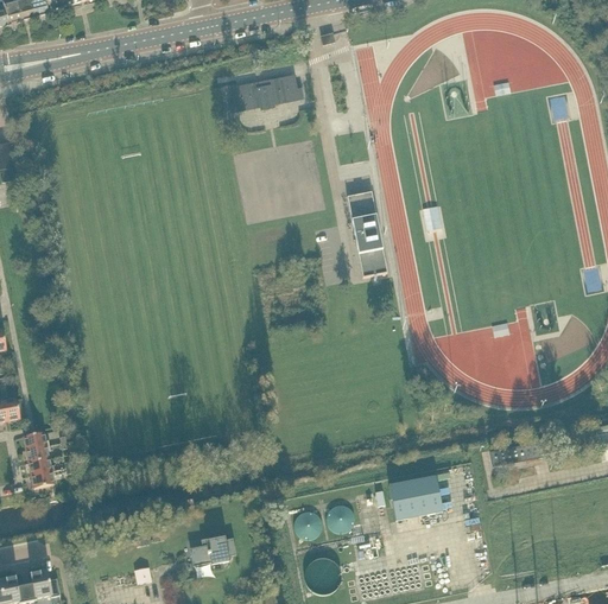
[(2,0),(8,23),(21,19),(17,0),(2,0)]
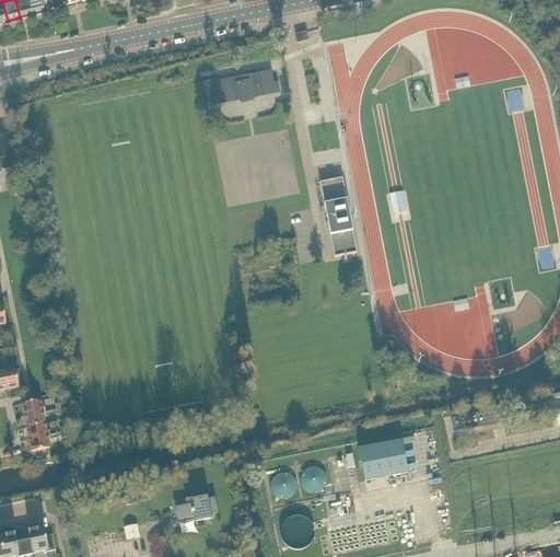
[(15,0),(20,18),(32,14),(28,0),(15,0)]
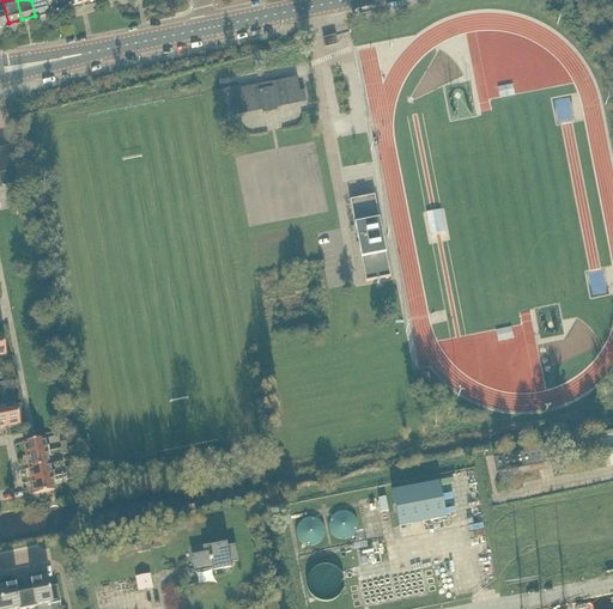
[(31,0),(35,16),(49,12),(48,8),(46,0),(31,0)]
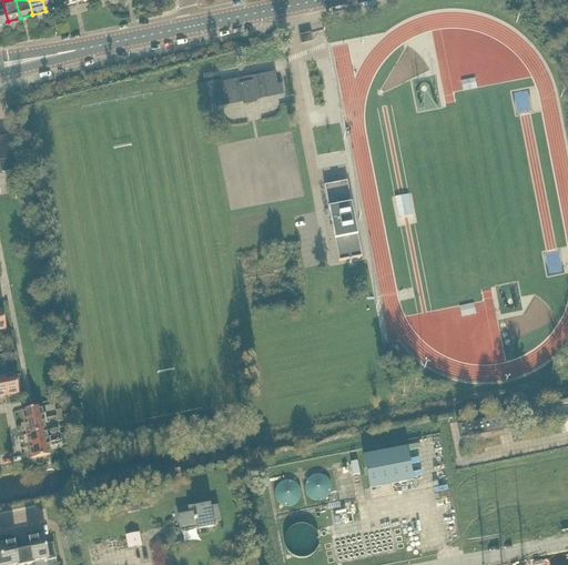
[(499,67),(488,68),(489,79),(501,77),(499,67)]
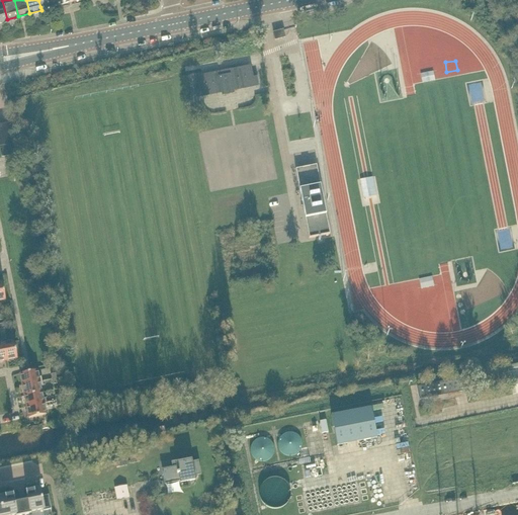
[(251,68),(250,64),(196,74),(198,85),(195,86),(196,94),(222,89),(223,92),(234,90),(233,87),(258,82),(256,74),(253,75),(252,68),(251,68)]
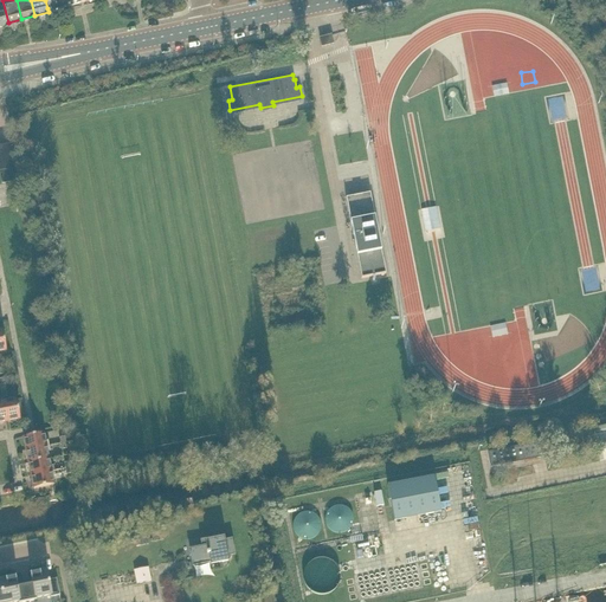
[(371,189),(346,194),(361,276),(386,271),(371,189)]
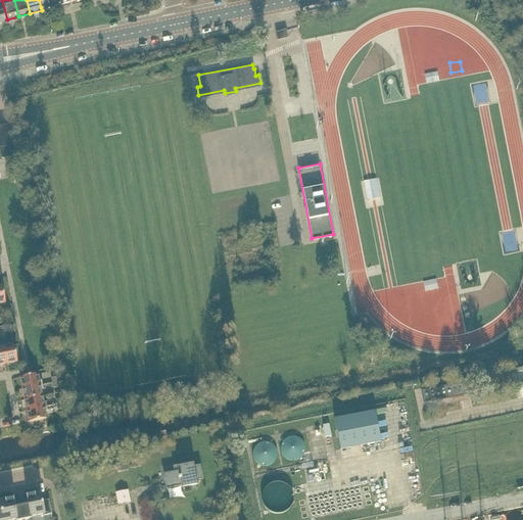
[(425,321),(433,312),(432,310),(423,279),(344,302),(337,279),(319,285),(319,293),(312,295),(320,301),(310,304),(324,317),(332,318),(318,322),(318,331),(308,334),(318,334),(320,342),(321,336),(330,337),(329,350),(341,336),(343,343),(344,336),(362,337),(368,360),(371,361),(377,359),(378,337),(412,328),(414,337),(415,321),(425,321)]
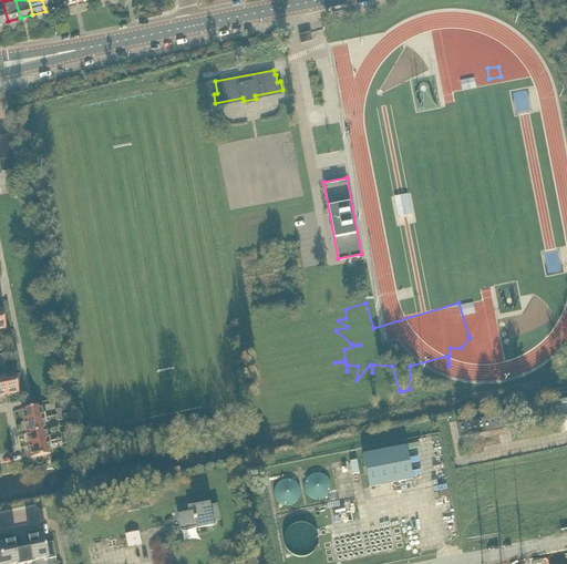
[(14,371),(8,372),(7,370),(2,371),(2,373),(7,392),(19,390),(18,387),(16,372),(14,371)]
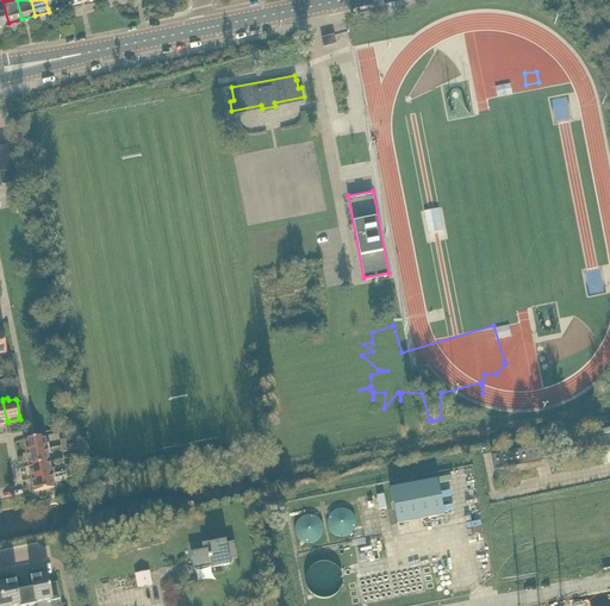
[(48,441),(45,441),(44,433),(24,437),(26,450),(49,445),(48,441)]
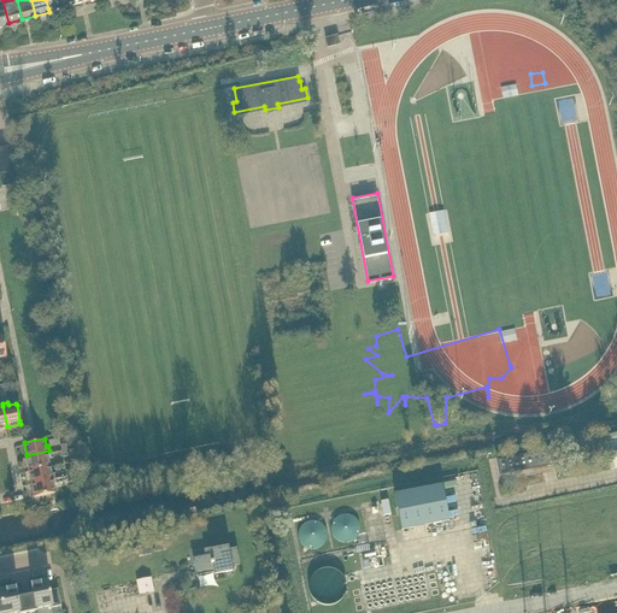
[(48,457),(51,455),(50,451),(27,455),(29,469),(50,464),(48,457)]
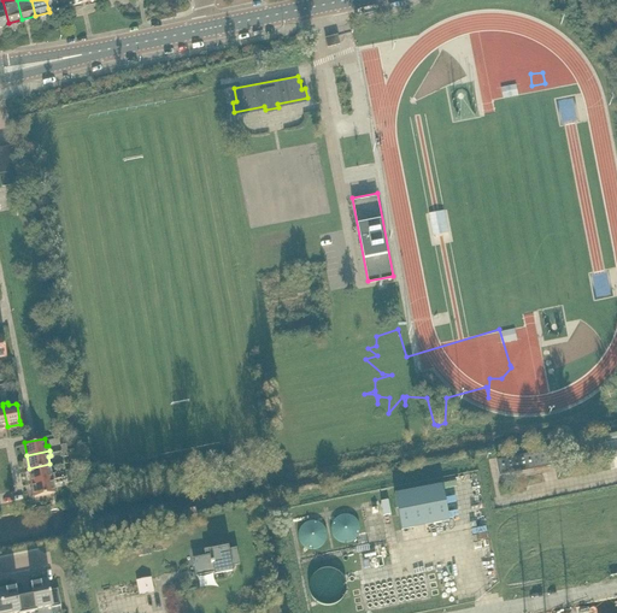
[(54,471),(51,472),(50,464),(29,469),(31,481),(52,477),(54,476),(54,471)]
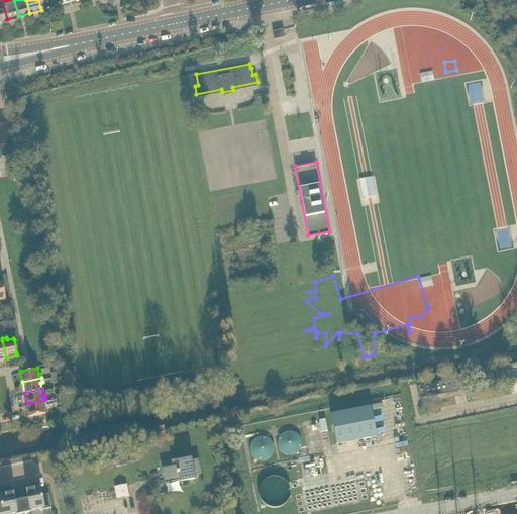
[(29,414),(45,411),(43,400),(26,403),(29,414)]
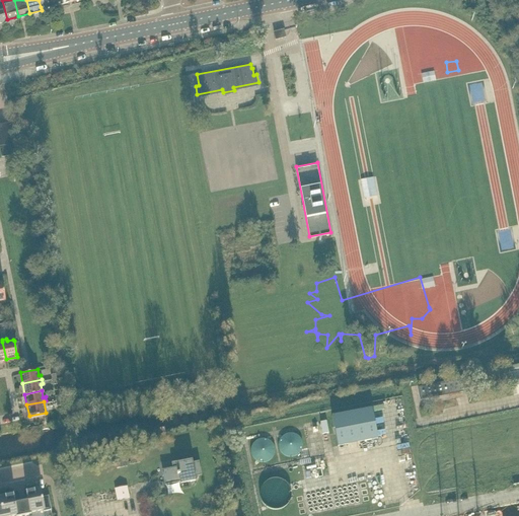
[(67,416),(75,415),(73,406),(65,408),(67,416)]
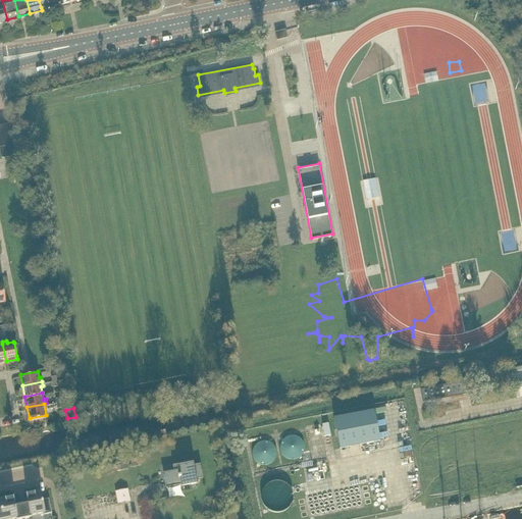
[(374,408),(333,416),(340,446),(379,438),(374,408)]
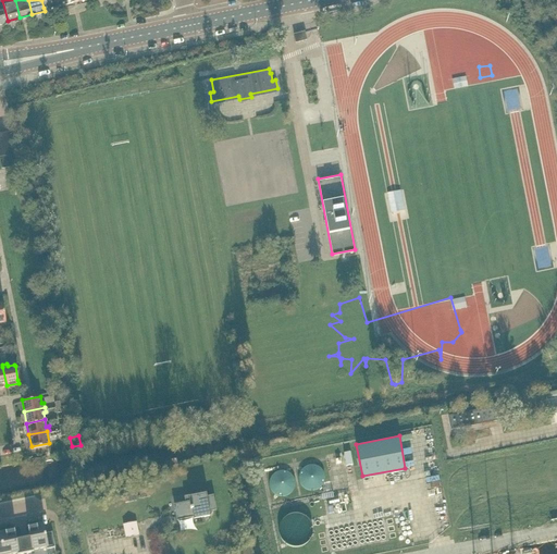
[(299,472),(299,475),(299,477),(299,479),(300,481),(301,482),(304,484),(305,485),(307,487),(309,488),(311,488),(313,488),(316,488),(318,487),(320,485),(321,483),(323,482),(324,480),(324,478),(324,477),(325,476),(324,472),(324,470),(323,469),(322,467),(321,465),(319,464),(317,463),(314,463),(312,462),(310,462),(308,463),(306,464),(305,465),(302,466),(301,467),(300,469),(299,470),(299,472)]
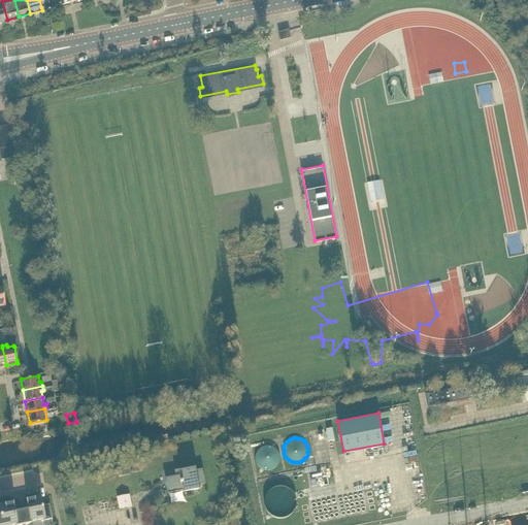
[(256,454),(256,456),(256,458),(256,460),(257,462),(259,463),(260,465),(262,466),(264,467),(265,467),(268,467),(269,467),(271,467),(273,466),(275,465),(276,464),(277,462),(278,460),(279,458),(279,457),(279,455),(279,453),(278,451),(277,449),(276,448),(275,446),(273,445),(271,444),(269,444),(268,444),(267,444),(266,444),(264,444),(262,445),(260,446),(259,447),(258,449),(257,450),(256,452),(256,454)]
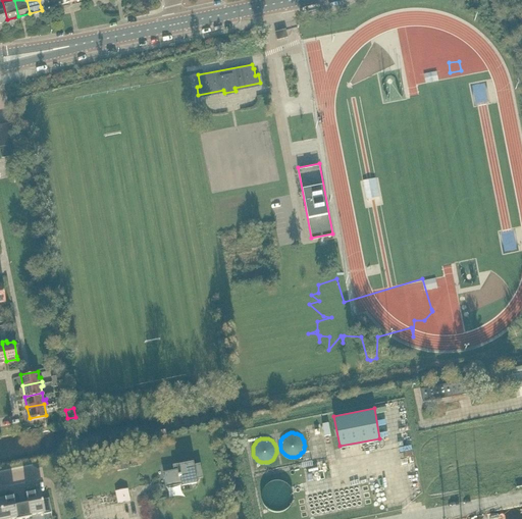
[(186,462),(186,460),(172,463),(173,468),(174,469),(166,470),(164,471),(167,482),(181,479),(181,482),(183,483),(190,482),(197,480),(196,477),(203,475),(200,461),(193,463),(193,461),(190,461),(186,462)]
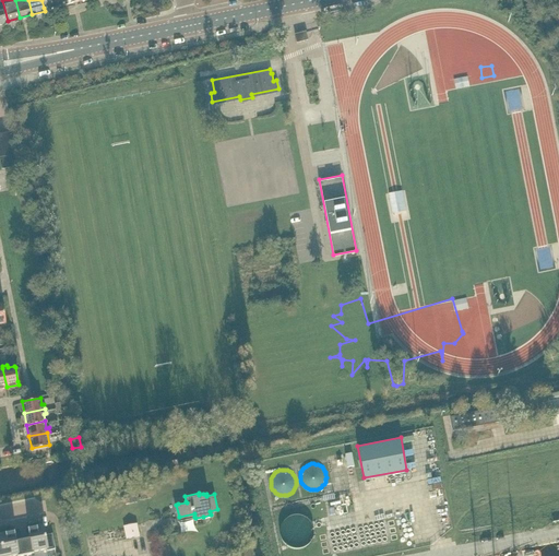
[(280,528),(280,531),(281,533),(282,536),(283,539),(284,541),(286,543),(288,544),(292,545),(294,546),(297,546),(300,546),(302,545),(306,544),(308,542),(310,541),(311,537),(312,535),(313,533),(313,530),(313,527),(313,524),(312,521),(310,519),(308,517),(306,515),(304,513),(300,512),(299,512),(297,512),(294,512),(292,513),(288,515),(286,516),(284,518),(283,520),(282,522),(281,524),(280,528)]
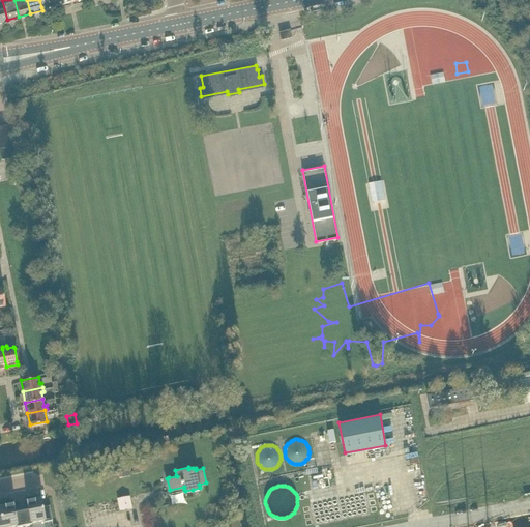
[(135,491),(121,492),(122,504),(136,503),(135,491)]
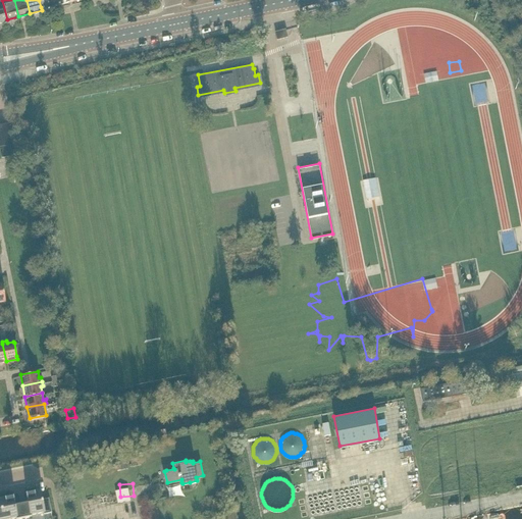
[(25,501),(21,502),(24,516),(32,514),(32,513),(44,510),(44,512),(51,510),(49,497),(48,497),(42,498),(40,489),(30,491),(27,492),(28,501),(25,501)]
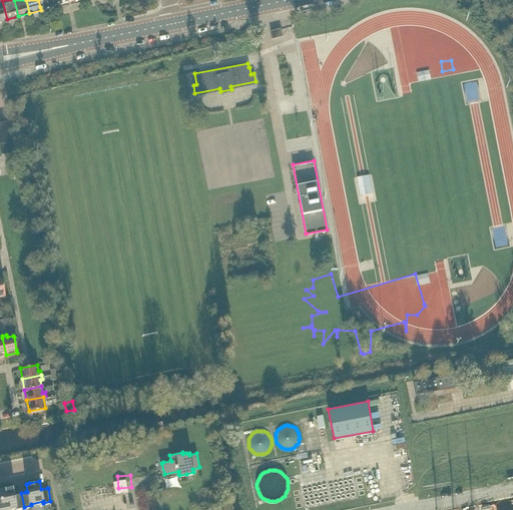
[(10,487),(0,489),(0,490),(4,509),(16,506),(16,508),(24,507),(21,493),(17,494),(14,494),(13,487),(10,487)]
